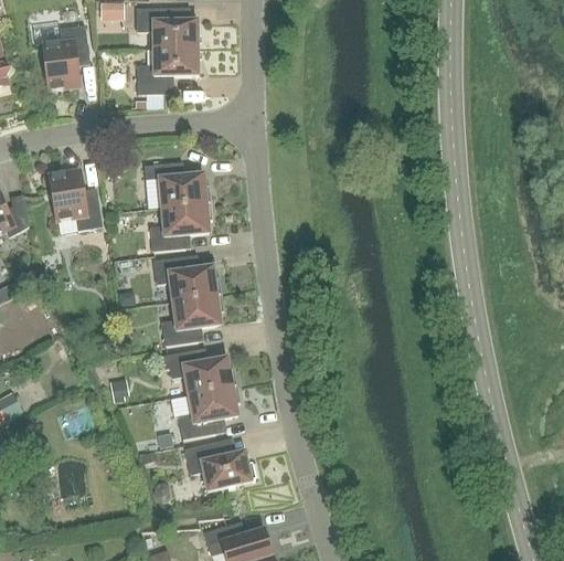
[(121,18),(121,0),(98,1),(99,18),(121,18)]
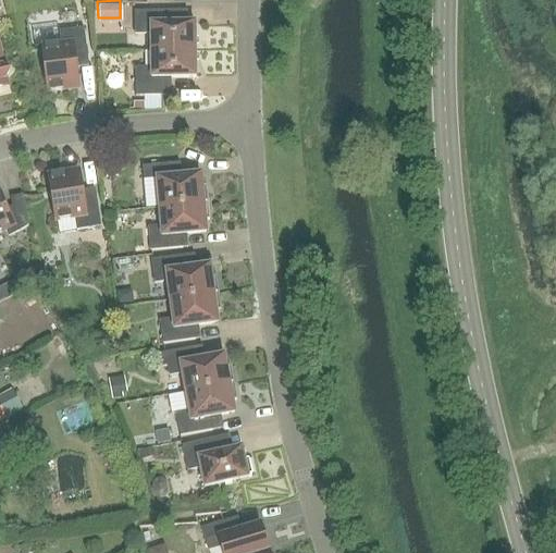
[(195,47),(194,20),(164,21),(163,8),(134,9),(134,32),(150,31),(150,48),(195,47)]
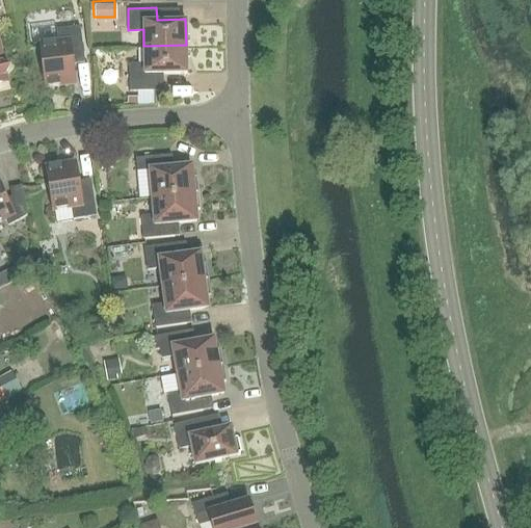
[(58,40),(40,42),(46,84),(74,81),(71,56),(83,55),(79,24),(56,27),(58,40)]
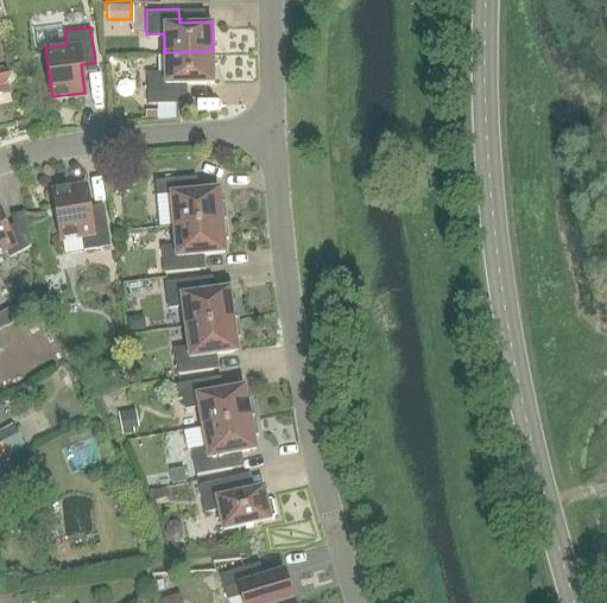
[(213,51),(164,52),(164,70),(147,70),(147,102),(181,101),(179,82),(213,81),(213,51)]
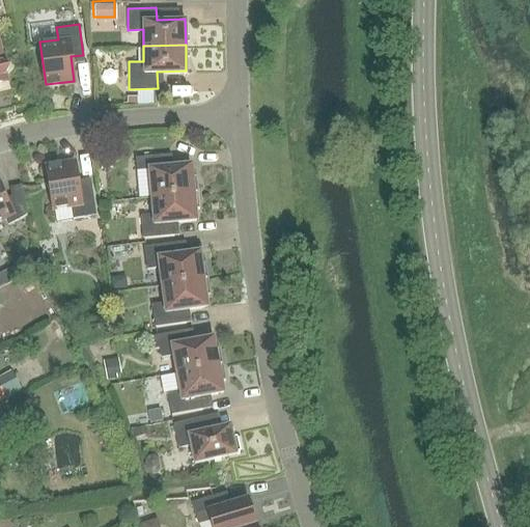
[(0,79),(5,78),(4,73),(9,64),(1,59),(0,54),(0,79)]
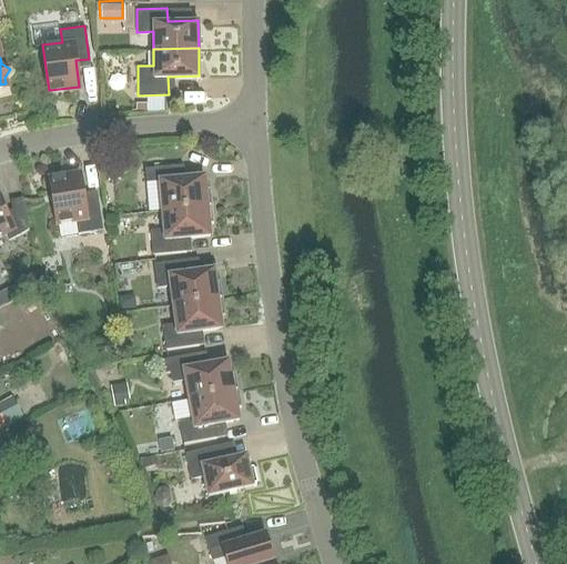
[(212,203),(210,187),(205,187),(204,174),(179,177),(178,163),(144,167),(145,180),(159,179),(162,209),(212,203)]
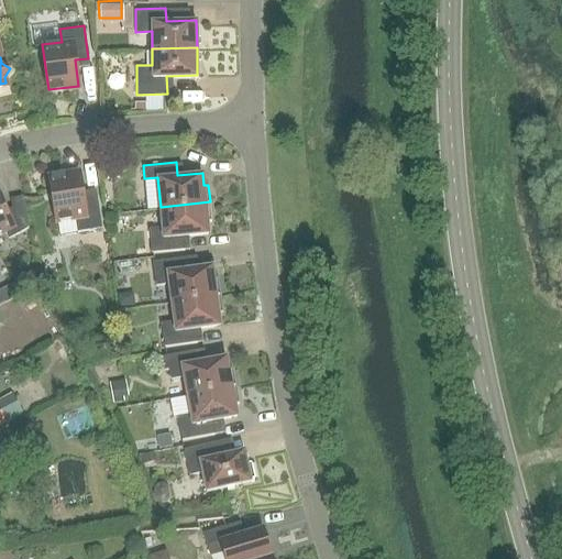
[(77,230),(101,226),(96,193),(83,195),(79,170),(48,175),(56,220),(75,217),(77,230)]
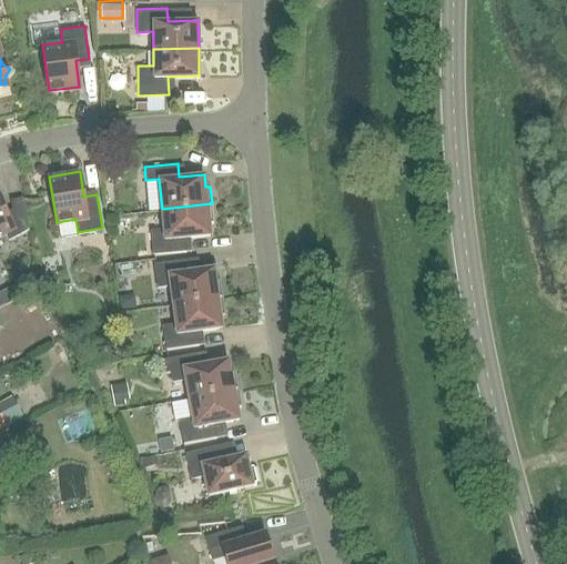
[(8,238),(29,227),(23,197),(10,199),(13,213),(8,215),(0,200),(0,233),(4,231),(8,238)]
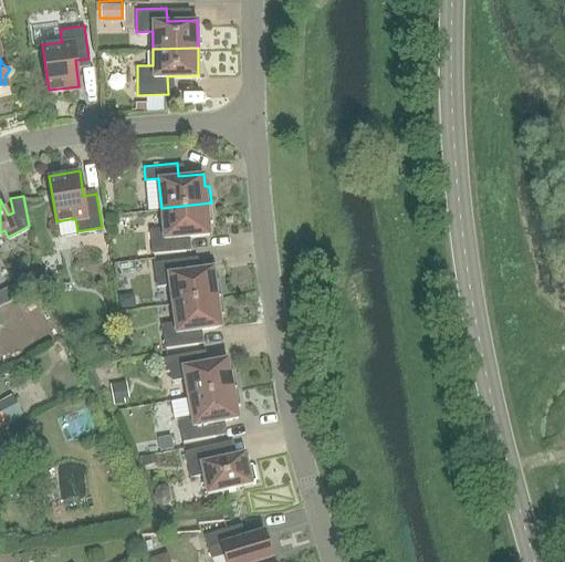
[(211,203),(161,208),(163,227),(149,228),(152,251),(185,249),(184,236),(209,233),(208,221),(212,220),(211,203)]
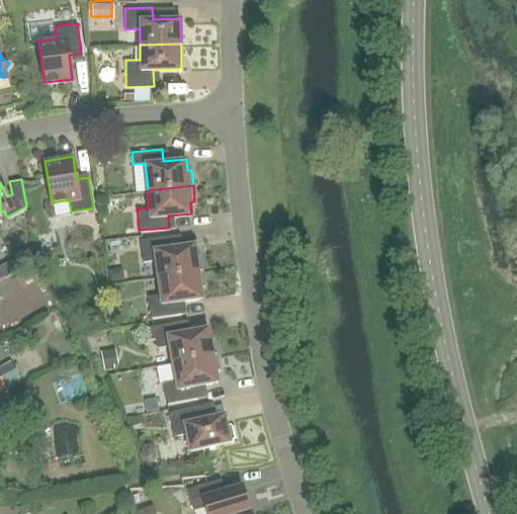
[(202,269),(200,254),(196,254),(194,244),(172,247),(170,235),(140,239),(143,260),(155,259),(157,276),(202,269)]
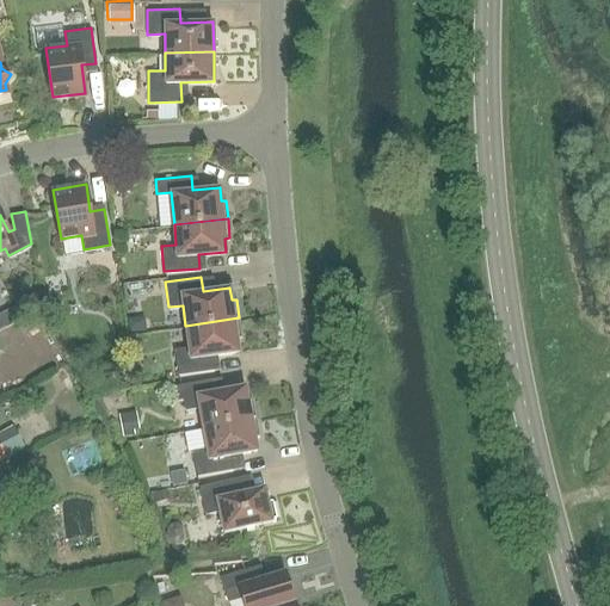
[(143,315),(127,317),(128,329),(145,328),(143,315)]
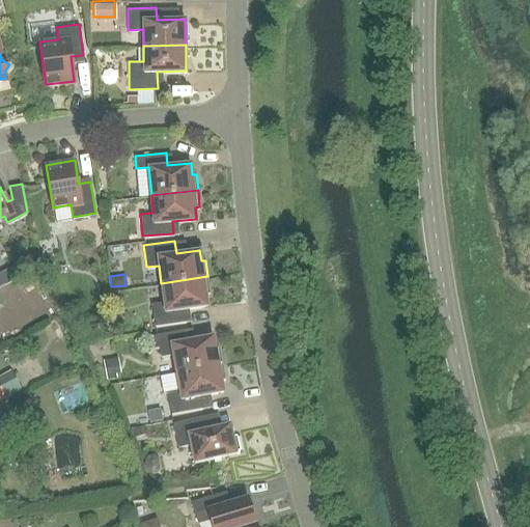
[(207,276),(161,283),(164,301),(151,302),(155,325),(185,321),(184,308),(206,305),(205,294),(210,293),(207,276)]
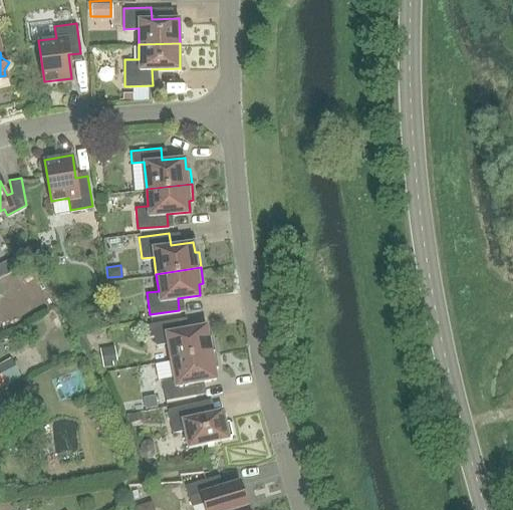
[(14,271),(0,278),(5,288),(19,281),(14,271)]
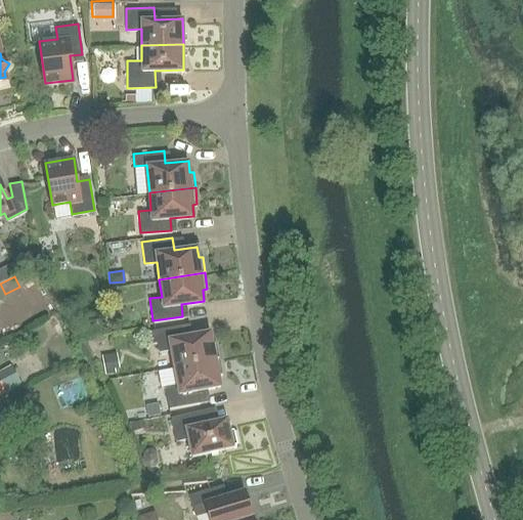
[(174,365),(219,357),(216,341),(212,342),(210,331),(186,335),(184,323),(149,330),(151,342),(157,341),(159,350),(171,348),(174,365)]
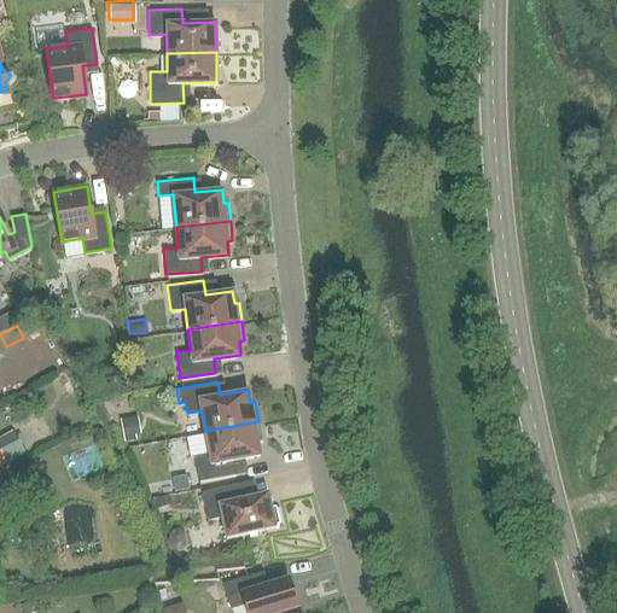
[(137,414),(118,416),(123,439),(135,437),(134,432),(140,431),(137,414)]
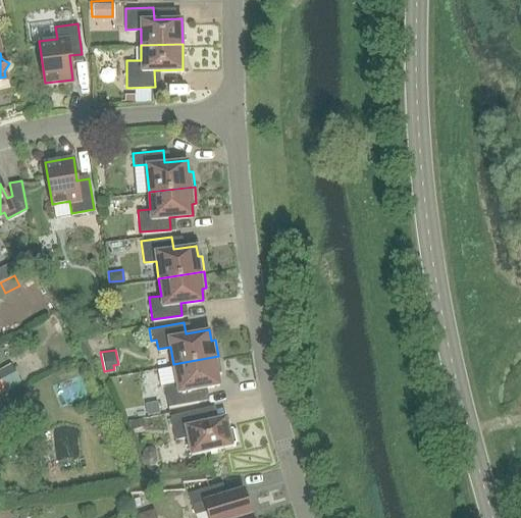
[(164,383),(165,389),(168,405),(198,400),(196,387),(219,383),(217,372),(221,371),(218,356),(173,364),(176,381),(164,383)]
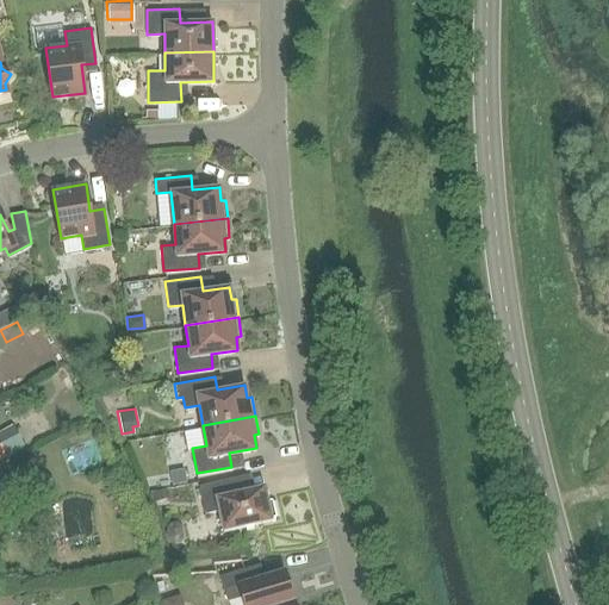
[(12,423),(0,429),(0,456),(24,444),(12,423)]
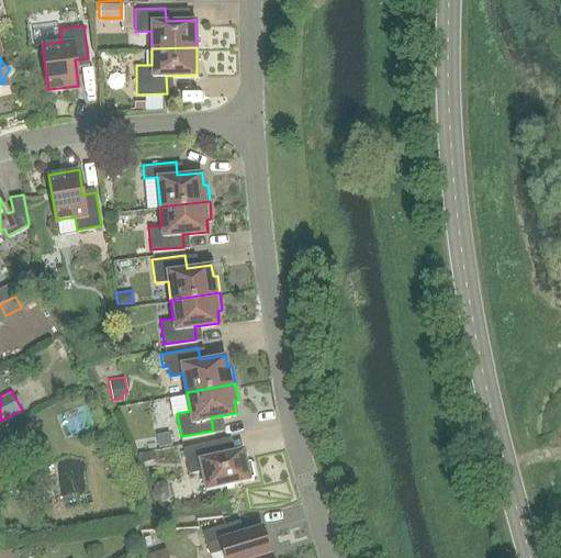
[(169,431),(155,433),(157,445),(171,443),(169,431)]
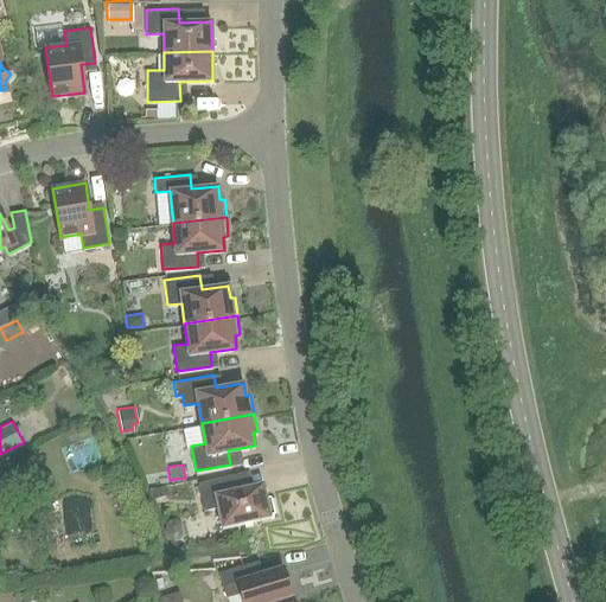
[(274,512),(270,495),(265,497),(262,484),(236,490),(233,474),(198,481),(204,508),(217,506),(222,526),(269,516),(269,513),(274,512)]
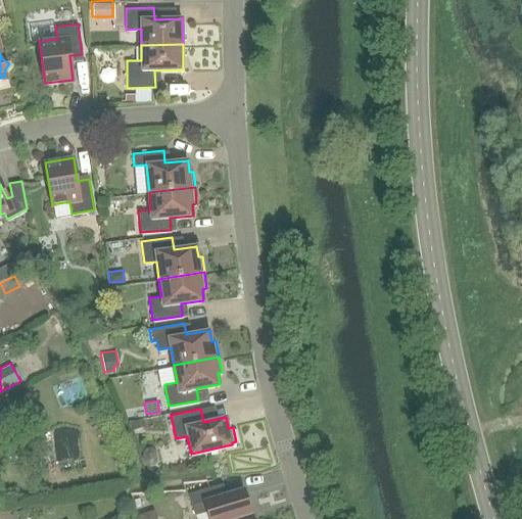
[(142,417),(130,420),(132,428),(144,425),(142,417)]
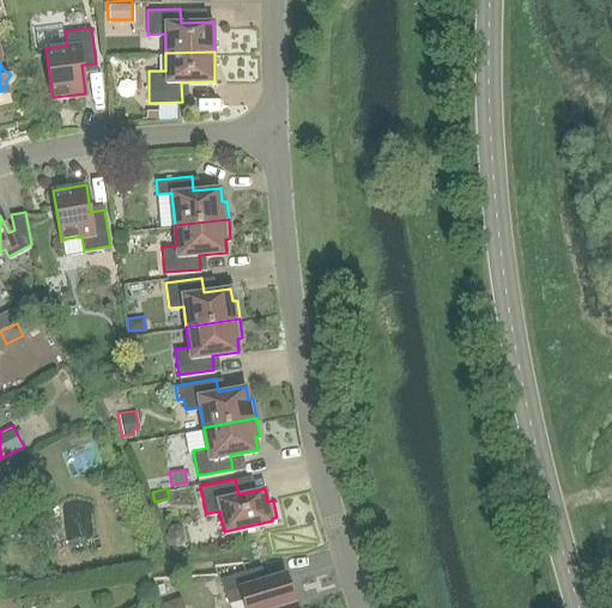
[(169,523),(165,532),(168,541),(173,546),(181,543),(185,536),(182,527),(176,522),(169,523)]
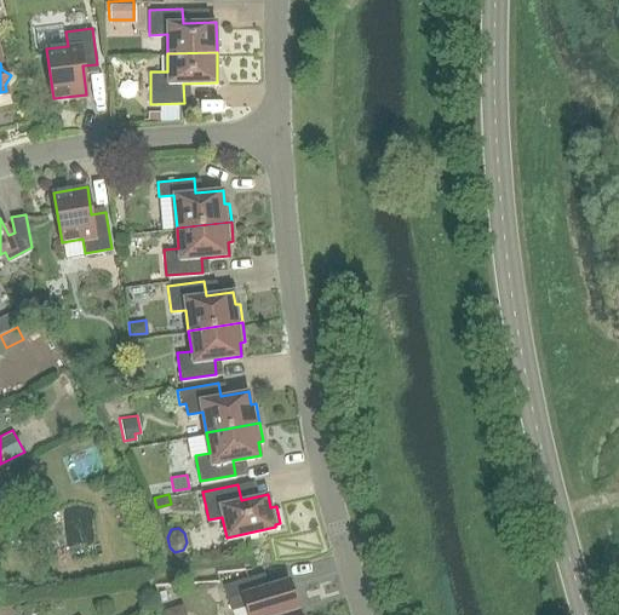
[(247,614),(280,614),(298,610),(288,579),(263,587),(258,573),(223,584),(231,609),(245,604),(247,614)]
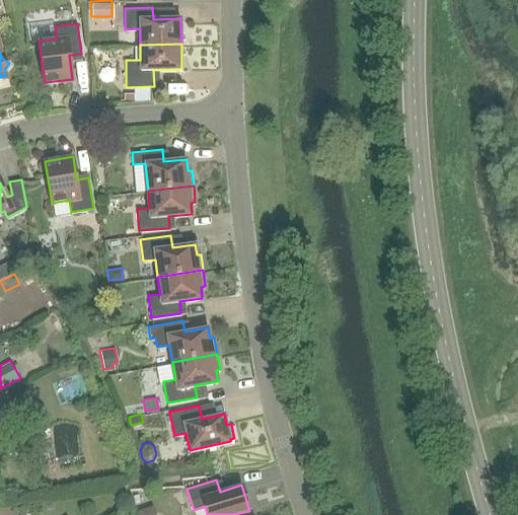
[(143,505),(144,514),(162,514),(161,502),(143,505)]
